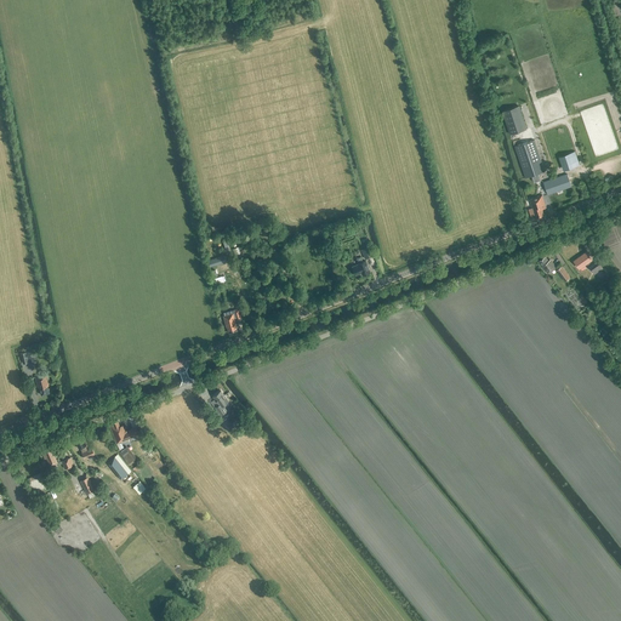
[(511,135),(527,129),(518,106),(502,112),(511,135)]
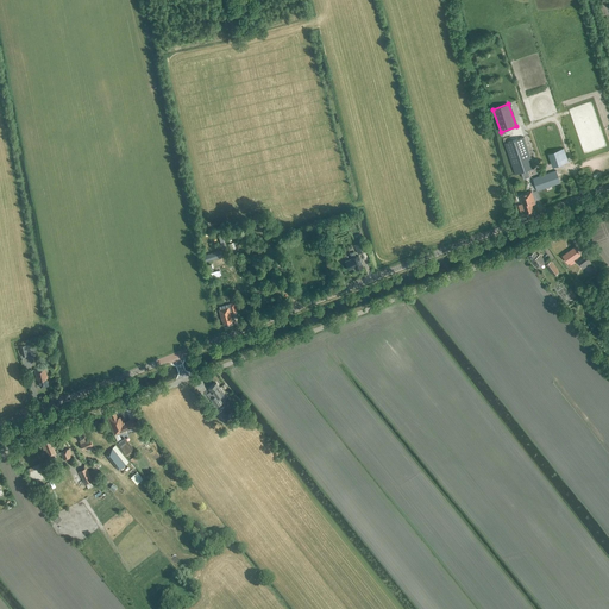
[(528,170),(534,168),(523,137),(504,144),(515,175),(521,173),(523,180),(531,177),(528,170)]
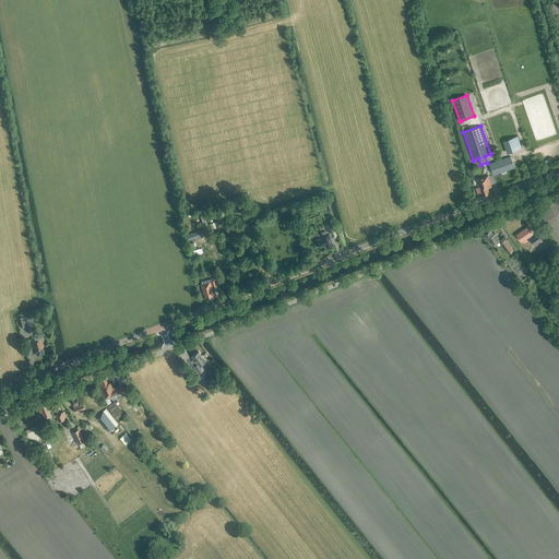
[(508,154),(522,149),(518,137),(503,141),(508,154)]
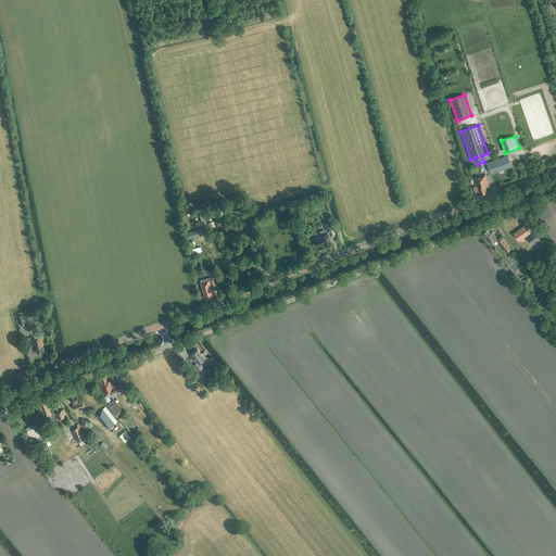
[(491,175),(512,167),(508,155),(487,163),(491,175)]
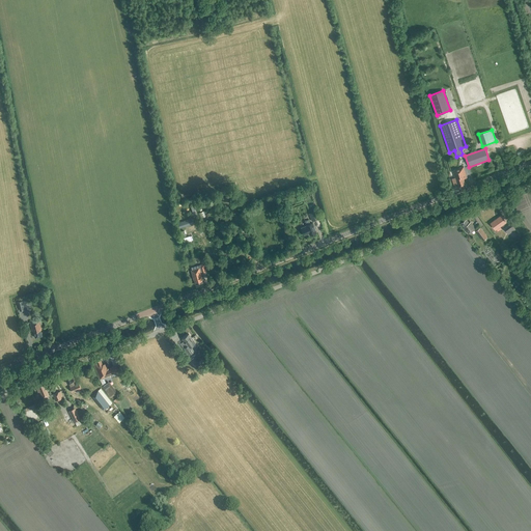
[(464,178),(467,177),(464,167),(455,169),(455,170),(452,171),(455,180),(453,182),(454,185),(457,185),(457,187),(466,185),(464,178)]
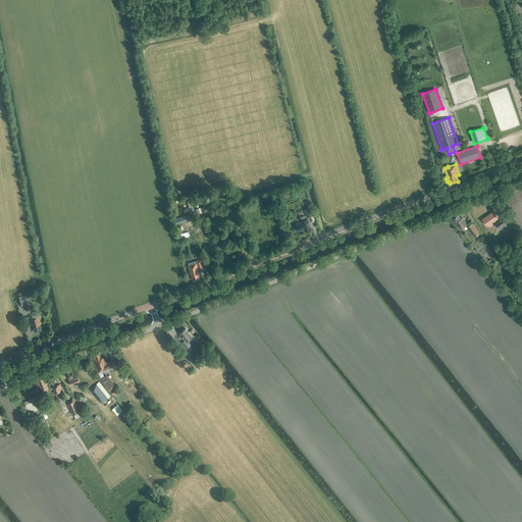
[(311,207),(304,210),(307,217),(314,214),(311,207)]
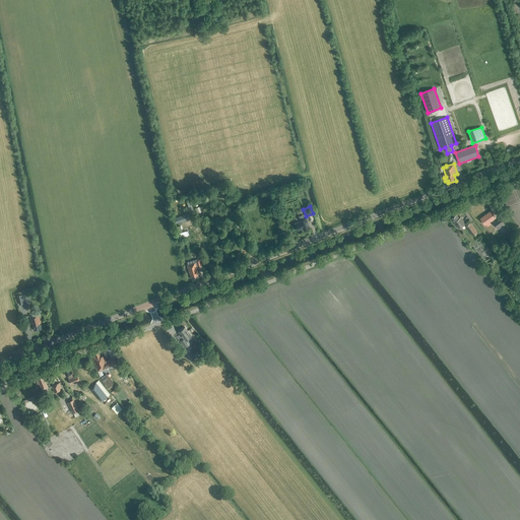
[(485,225),(496,217),(492,211),(480,218),(485,225)]
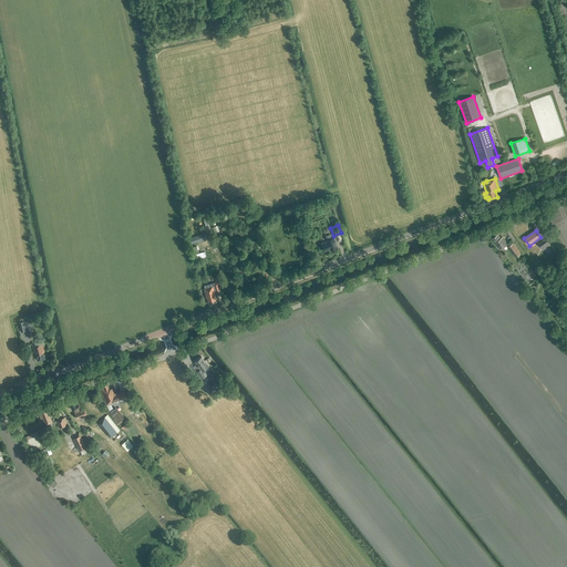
[(205,234),(191,238),(193,244),(206,239),(205,234)]
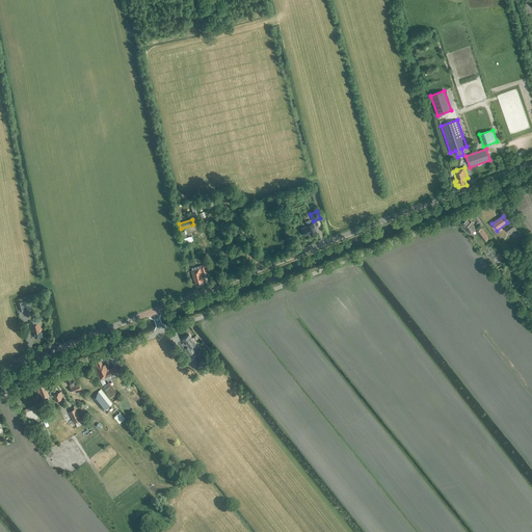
[(311,224),(309,220),(306,221),(308,227),(301,229),(304,236),(310,234),(311,236),(317,233),(314,223),(311,224)]
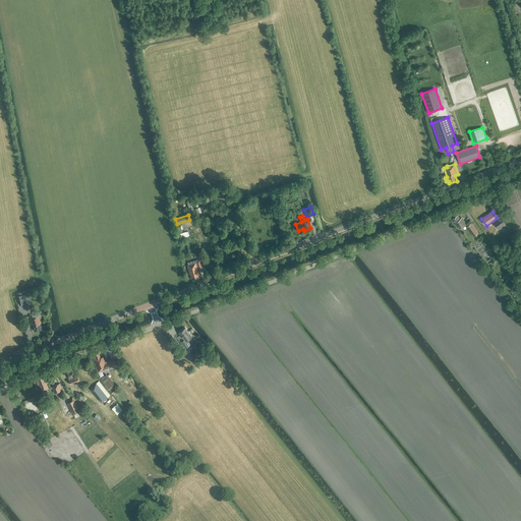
[(457,216),(452,219),(460,229),(466,224),(463,219),(461,220),(457,216)]
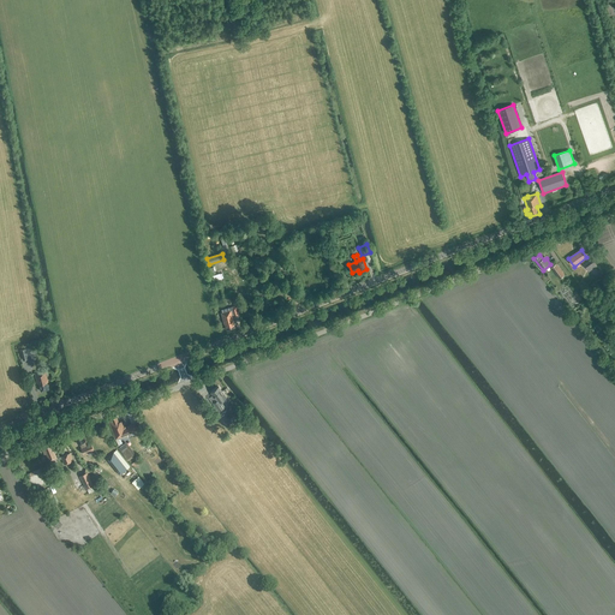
[(596,263),(592,258),(584,264),(586,269),(587,269),(589,272),(597,266),(595,263),(596,263)]
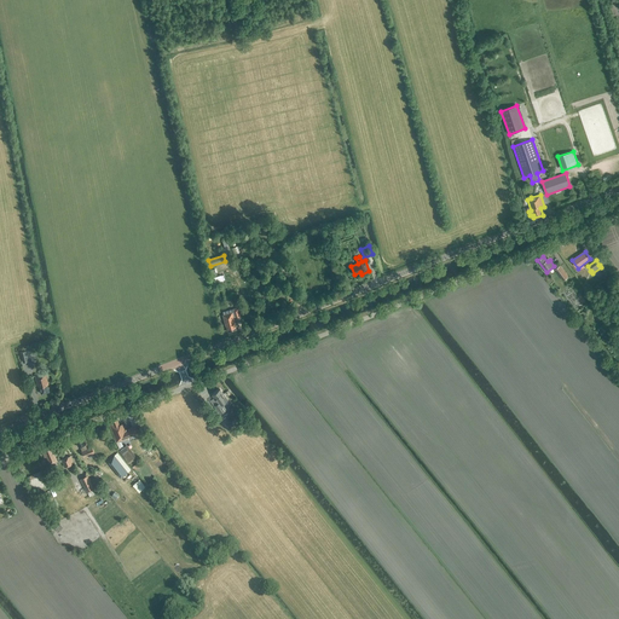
[(560,265),(556,268),(565,279),(568,276),(560,265)]
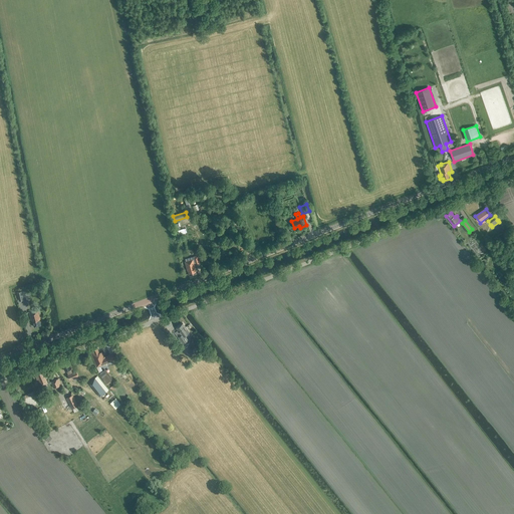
[(271,246),(274,252),(289,245),(287,239),(271,246)]
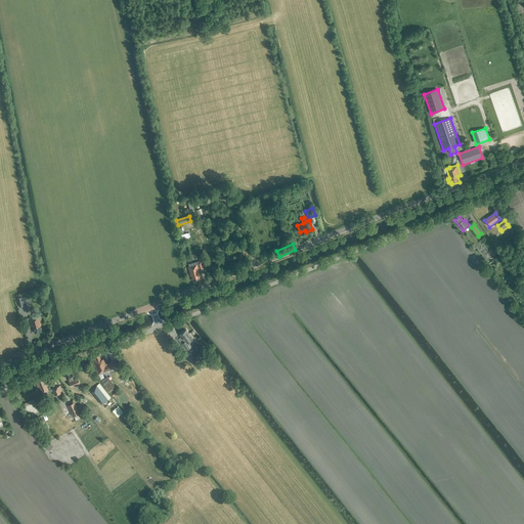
[(191,276),(193,281),(200,279),(199,274),(198,268),(199,268),(200,270),(204,269),(202,261),(189,264),(189,266),(188,267),(191,276)]
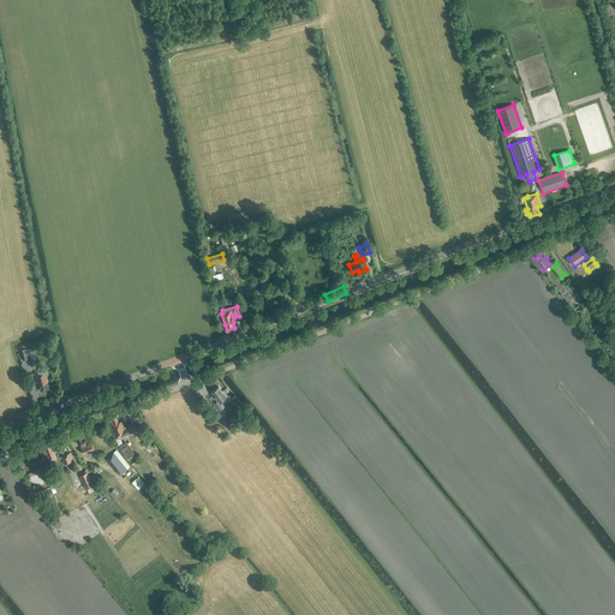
[(41,392),(48,389),(47,383),(48,382),(45,370),(35,372),(37,386),(39,384),(41,392)]
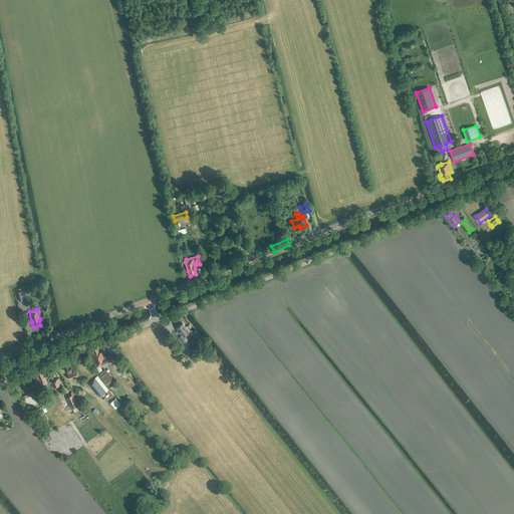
[(183,343),(188,340),(185,335),(189,332),(183,323),(176,328),(181,334),(178,337),(183,343)]
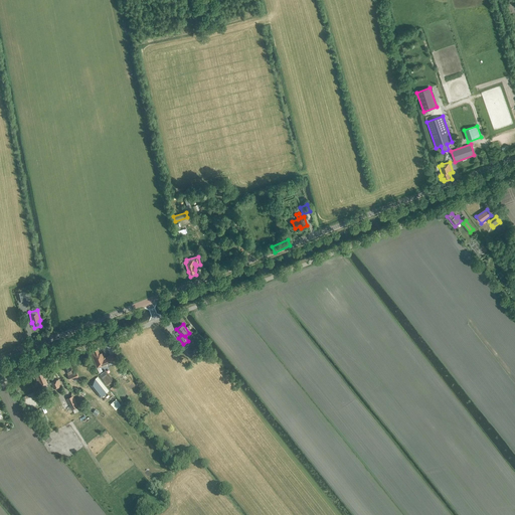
[(188,347),(184,350),(189,357),(193,354),(188,347)]
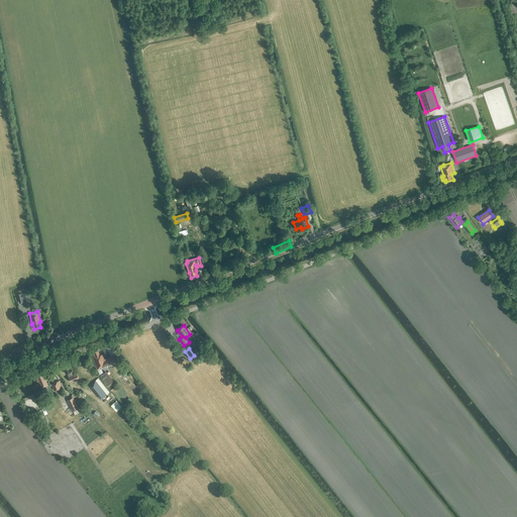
[(114,355),(110,357),(104,359),(102,354),(100,355),(97,349),(93,351),(94,353),(92,355),(97,370),(116,362),(114,355)]
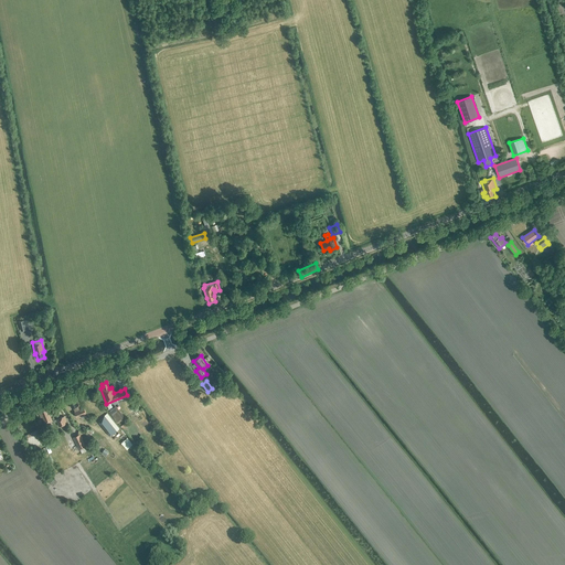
[(76,417),(86,413),(84,408),(80,409),(77,405),(78,405),(75,397),(68,400),(72,408),(73,407),(75,412),(74,412),(76,417)]
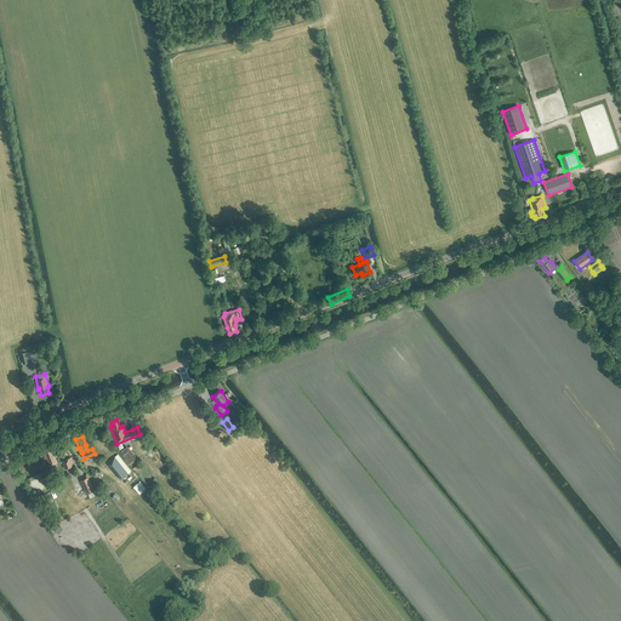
[(135,459),(125,448),(120,453),(130,463),(135,459)]
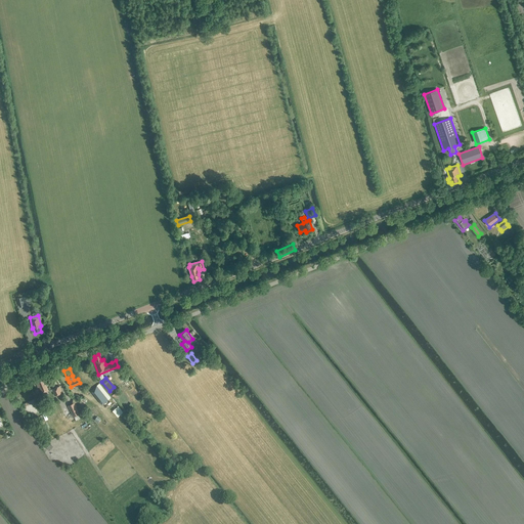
[(42,393),(49,391),(46,384),(44,385),(42,380),(36,382),(38,387),(39,387),(42,393)]
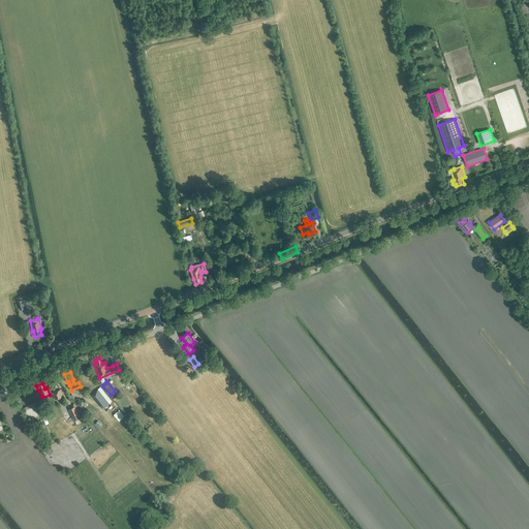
[(55,400),(63,396),(60,390),(52,393),(55,400)]
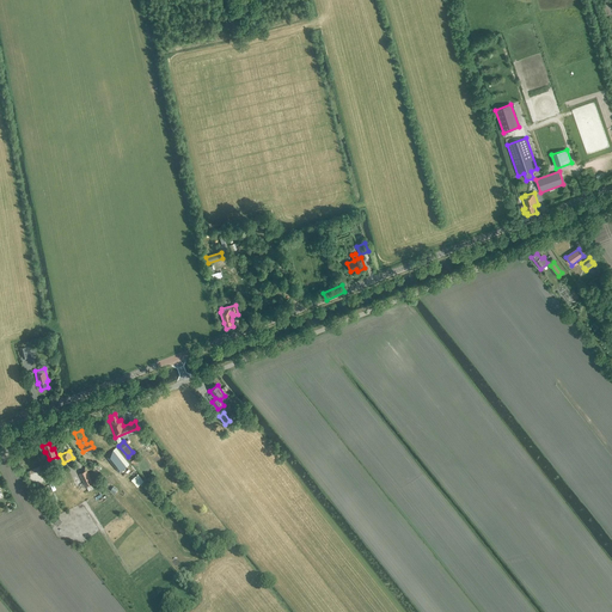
[(105,457),(120,473),(127,467),(114,451),(105,457)]
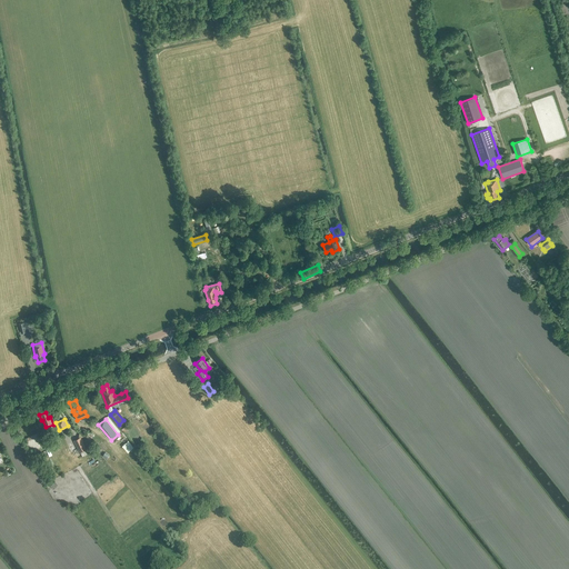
[(73,440),(80,452),(86,449),(80,437),(73,440)]
